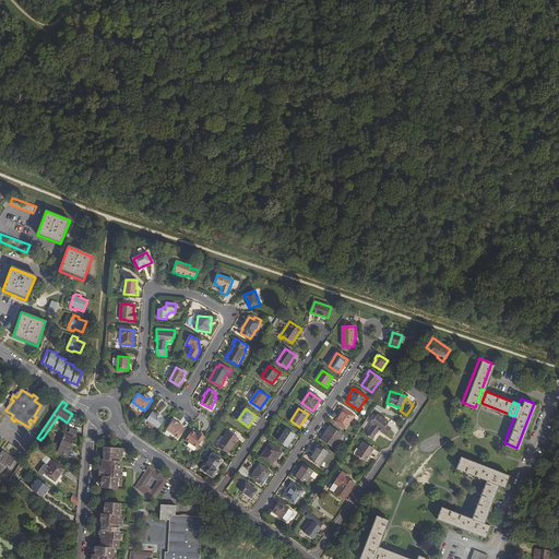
[(357,417),(346,409),(336,423),(348,430),(357,417)]
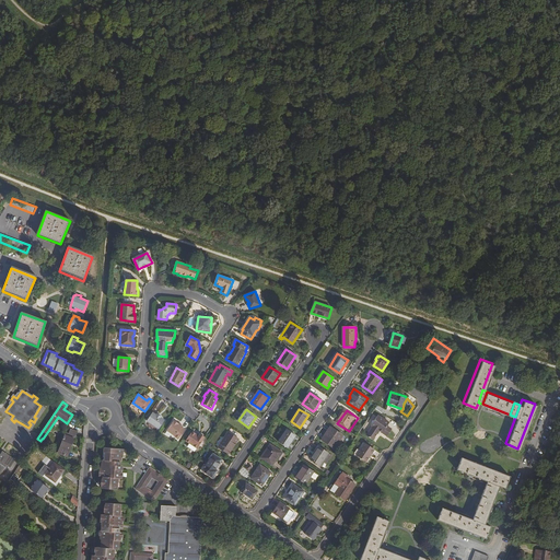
[(159,430),(164,421),(161,419),(162,418),(158,415),(156,416),(152,412),(147,421),(159,430)]
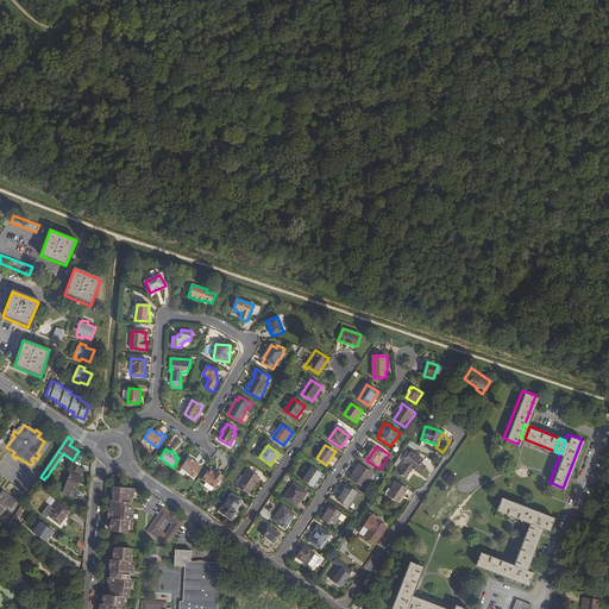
[(338,453),(336,451),(326,465),(328,466),(338,453)]
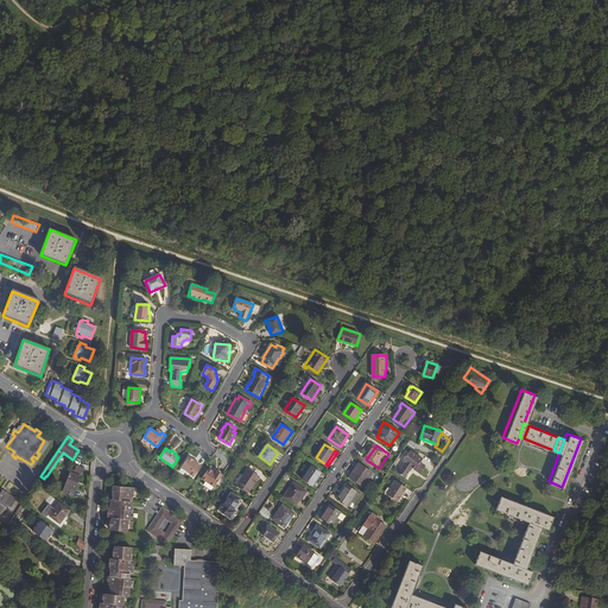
[(410,453),(404,461),(406,462),(401,469),(399,473),(406,479),(413,467),(422,473),(426,466),(422,462),(424,458),(411,450),(410,453)]
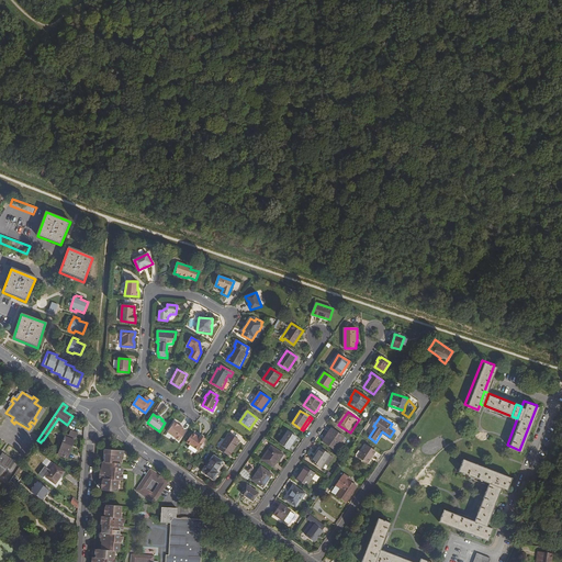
[(179,426),(179,425),(175,423),(167,433),(176,438),(175,438),(179,441),(186,431),(182,429),(182,428),(179,426)]
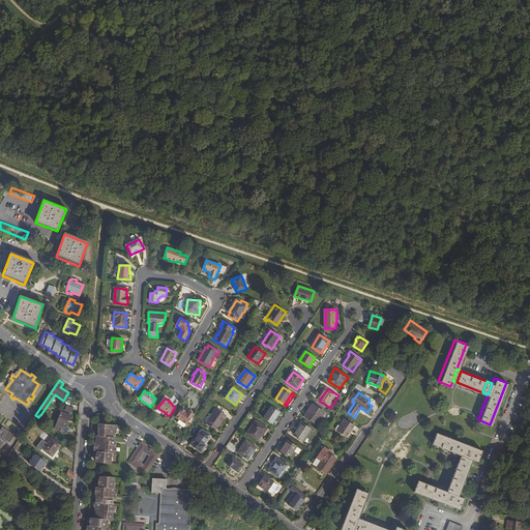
[(307,413),(306,412),(303,416),(317,425),(323,416),(321,415),(324,412),(314,405),(307,413)]
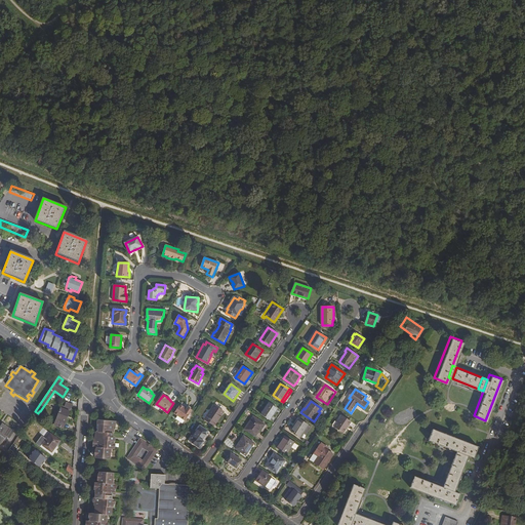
[(274,415),(277,410),(278,409),(269,403),(261,414),(271,420),(274,415)]
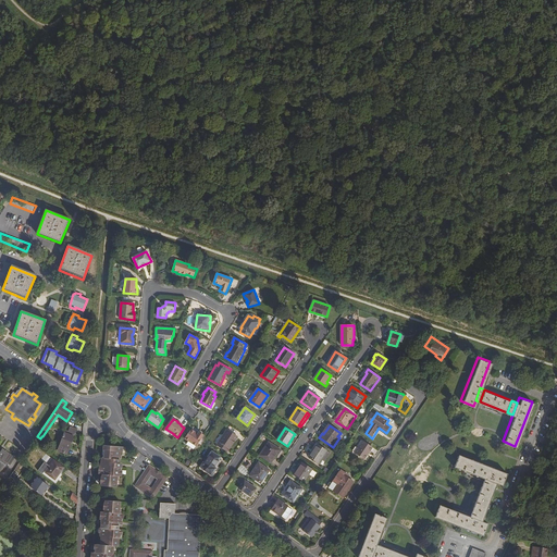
[(192,430),(185,438),(196,446),(205,435),(200,433),(199,435),(192,430)]
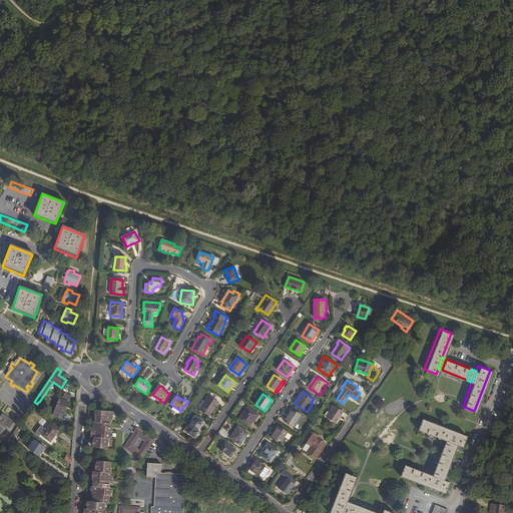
[(215,405),(217,402),(209,396),(200,410),(210,416),(216,406),(215,405)]
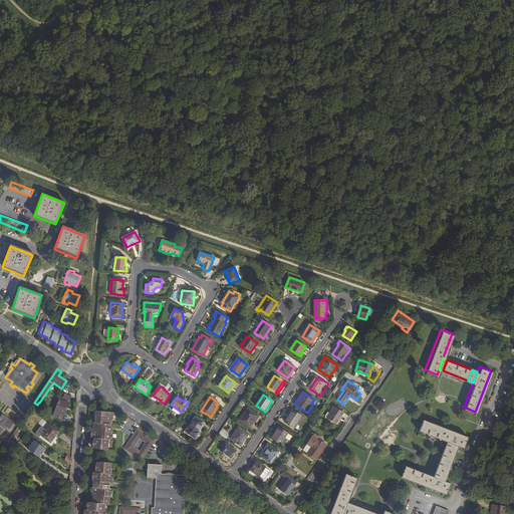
[(59,402),(52,418),(61,421),(68,403),(63,400),(57,398),(56,401),(59,402)]
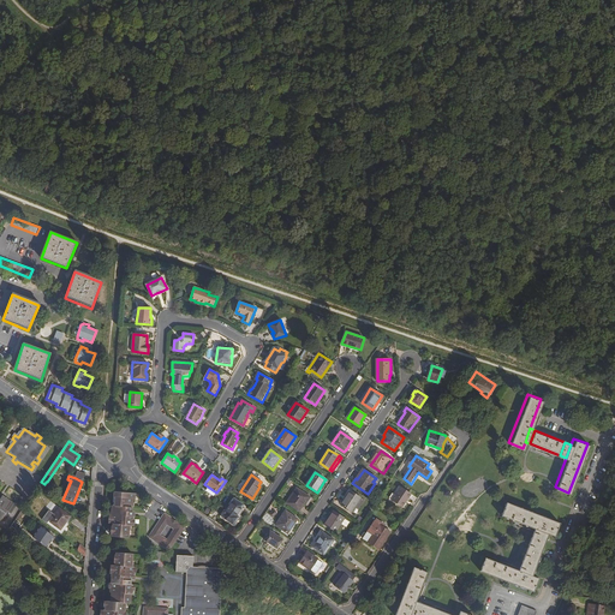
[(412,495),(401,487),(393,501),(402,508),(412,495)]
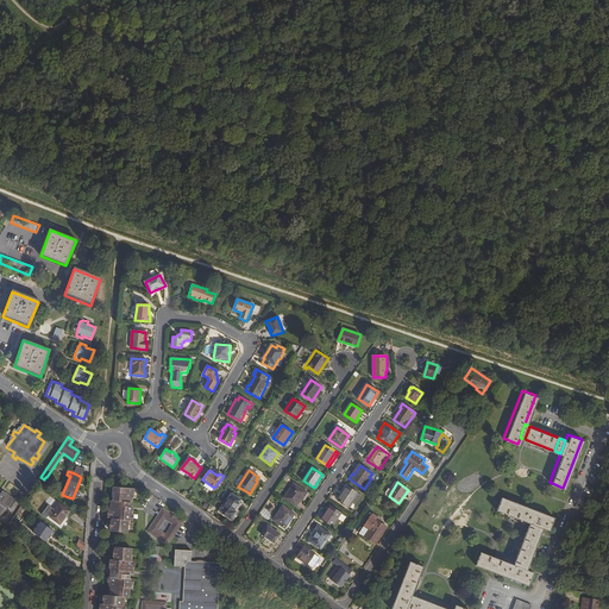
[(294,484),(284,498),(296,507),(297,506),(299,506),(307,494),(294,484)]
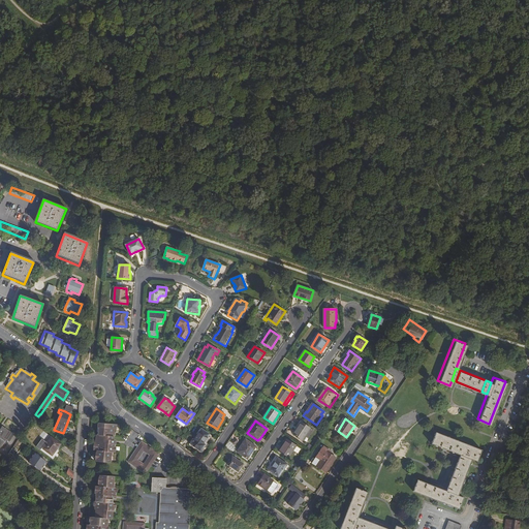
[(110,439),(112,439),(112,436),(113,436),(114,428),(115,428),(115,424),(97,422),(96,426),(98,427),(97,434),(100,434),(100,438),(101,438),(100,444),(97,444),(96,449),(96,457),(95,457),(95,461),(110,462),(111,452),(113,452),(113,443),(110,443),(110,439)]
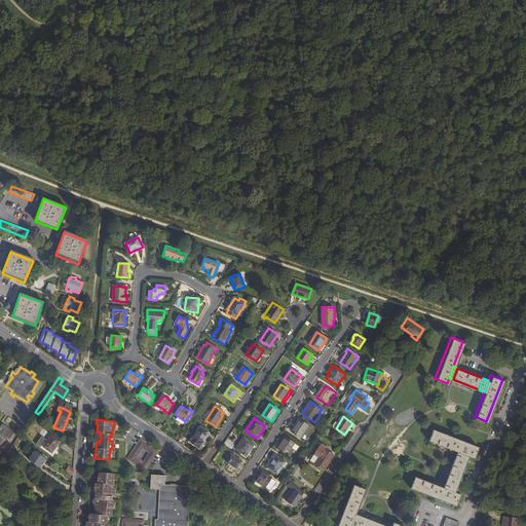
[(304,433),(308,425),(300,419),(294,427),(292,431),(300,438),(304,433)]
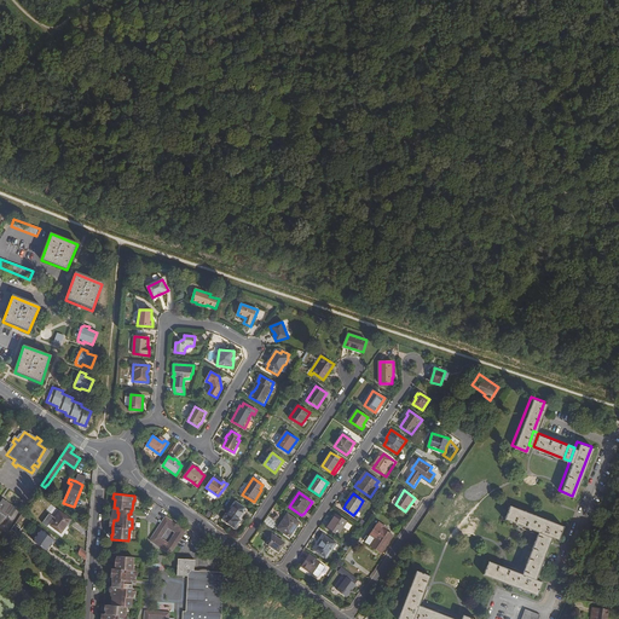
[(0,524),(6,515),(10,518),(16,509),(3,501),(0,504),(0,524)]
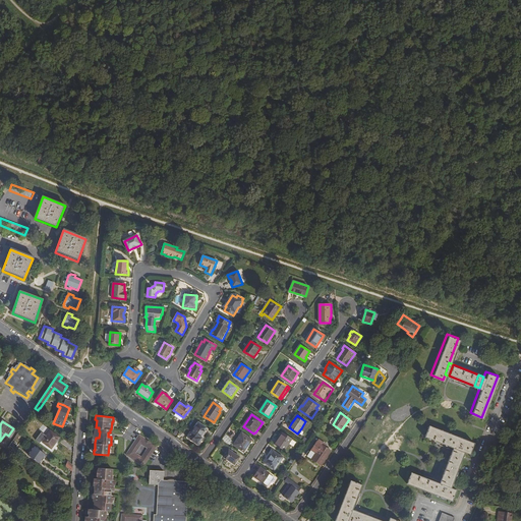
[(198,422),(189,438),(198,445),(203,439),(200,438),(207,428),(198,422)]
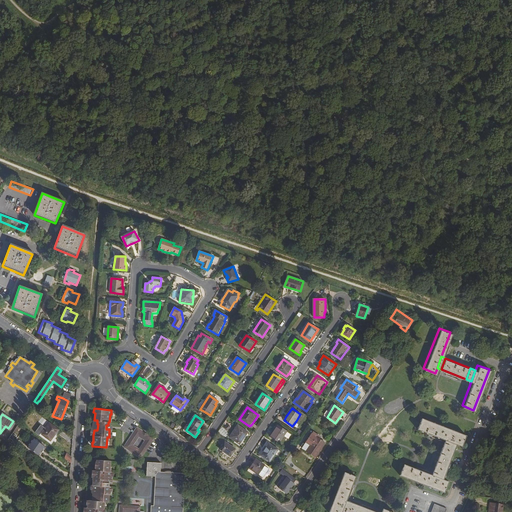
[(443,440),(454,444),(459,446),(464,435),(419,417),(415,429),(443,440)]
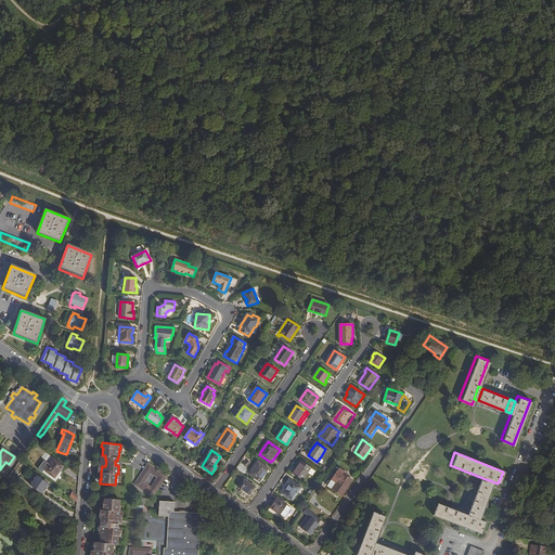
[(222,457),(220,456),(214,466),(216,467),(222,457)]
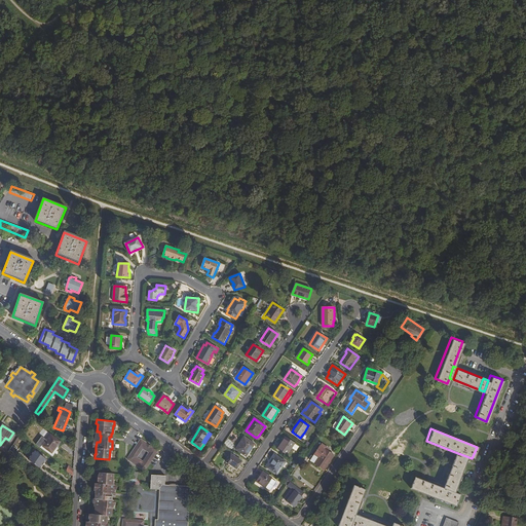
[(50,435),(42,447),(52,454),(61,442),(50,435)]
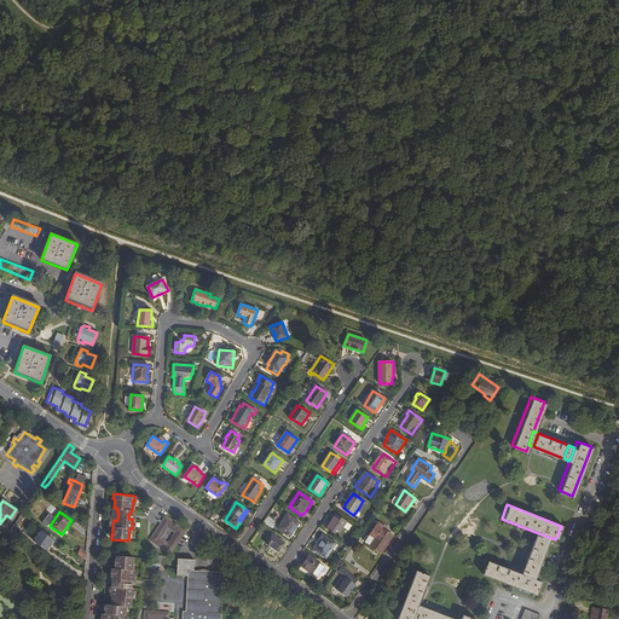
[(24,514),(22,513),(15,525),(17,526),(24,514)]
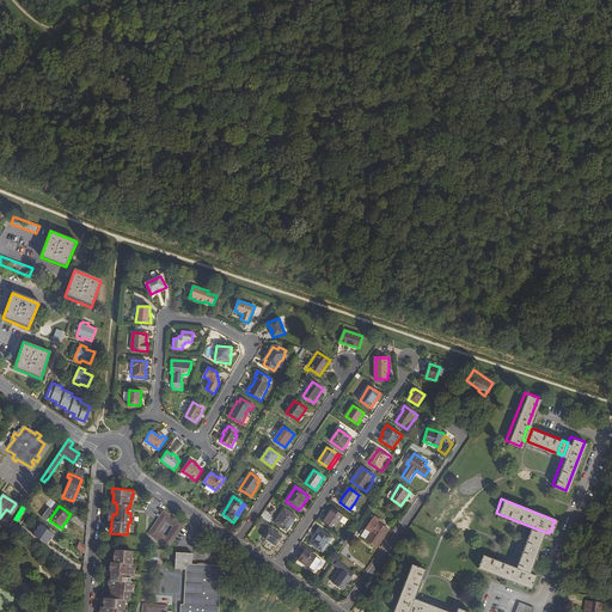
[(154,537),(158,531),(165,520),(170,514),(163,509),(147,533),(154,537)]
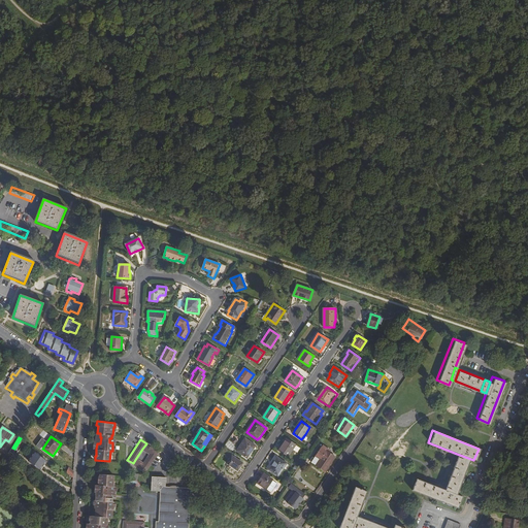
[(246,458),(253,451),(256,446),(245,439),(237,453),(240,456),(241,455),(246,458)]
